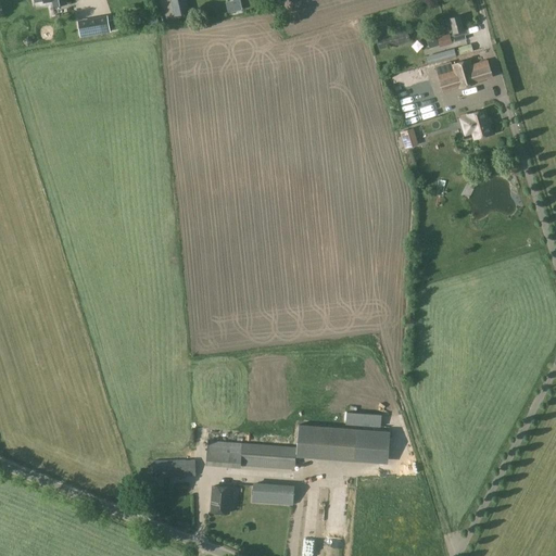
[(131,0),(117,0),(112,1),(114,9),(133,7),(131,0)]
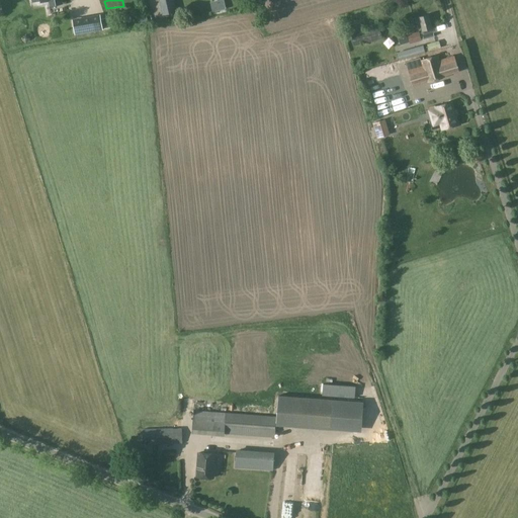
[(84,4),(62,6),(63,16),(85,15),(84,4)]
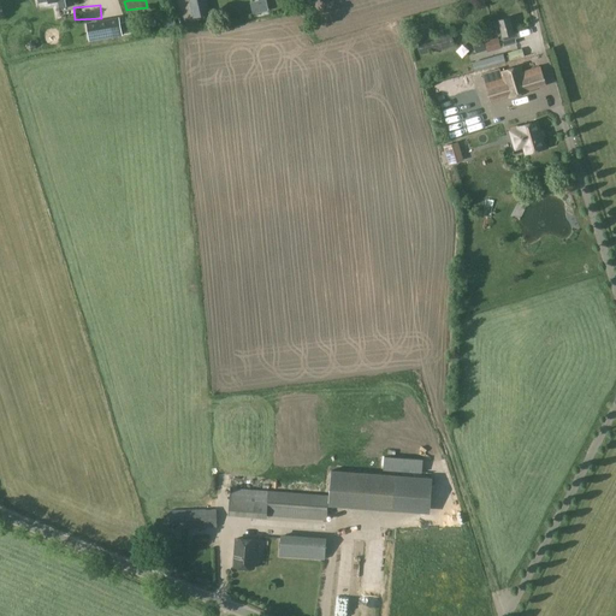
[(0,24),(0,34),(13,27),(10,18),(0,24)]
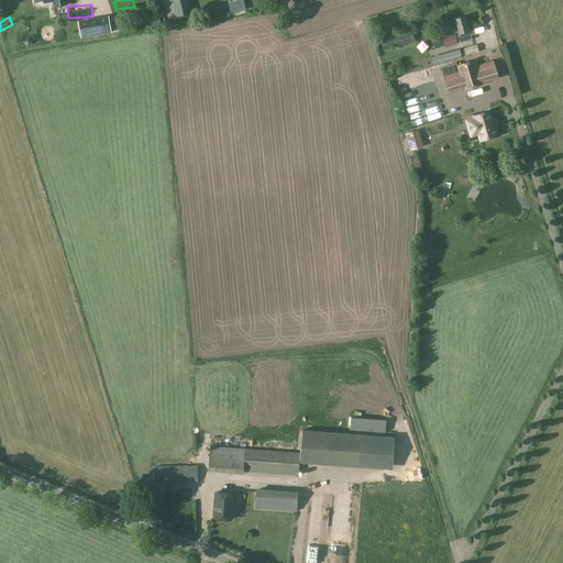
[(457,34),(457,36),(455,36),(455,35),(443,39),(445,47),(457,44),(457,43),(460,43),(472,40),(471,36),(475,35),(474,30),(470,31),(465,17),(455,19),(459,33),(457,34)]
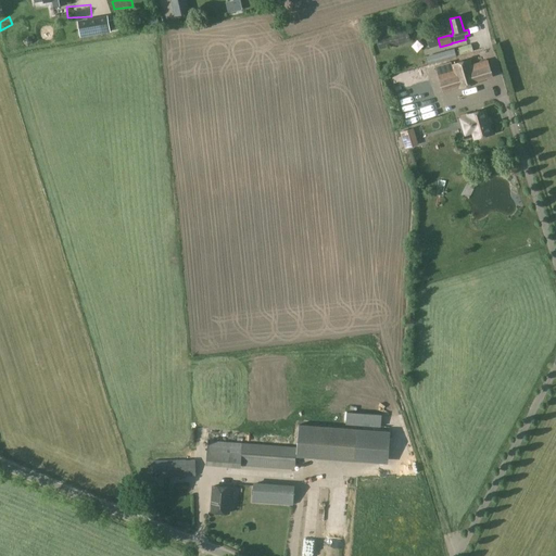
[(117,29),(116,20),(109,21),(110,30),(117,29)]
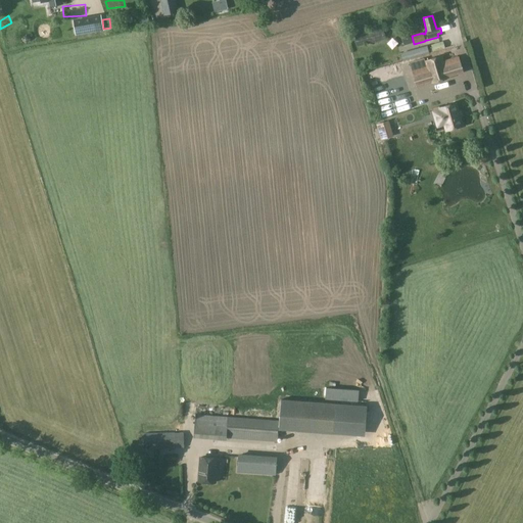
[(18,42),(65,34),(63,21),(42,26),(41,19),(15,24),(18,42)]
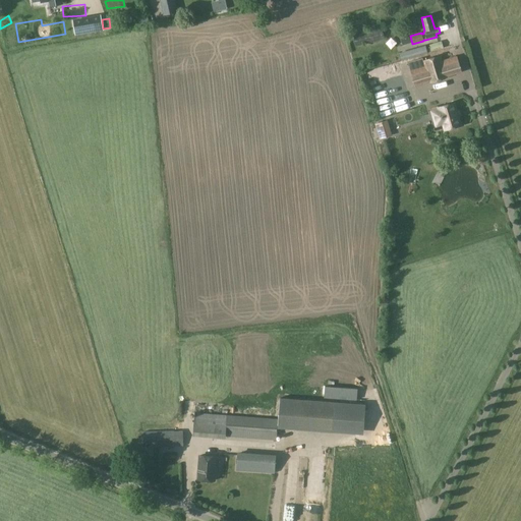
[(89,32),(87,19),(73,22),(75,35),(89,32)]
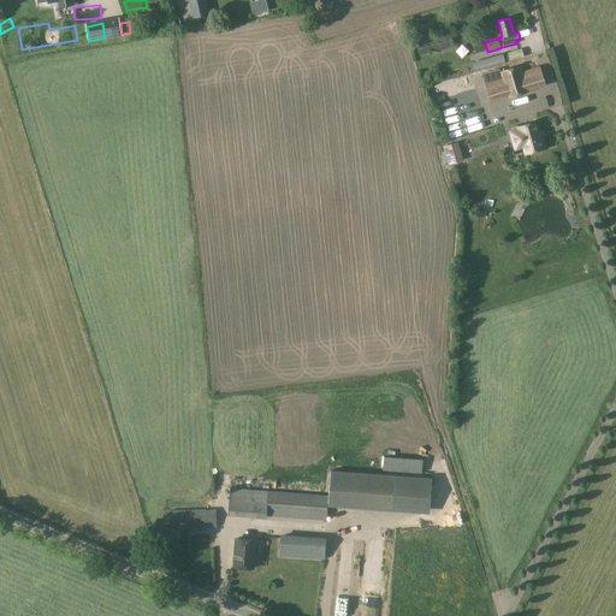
[(454,46),(451,34),(416,42),(420,55),(454,46)]
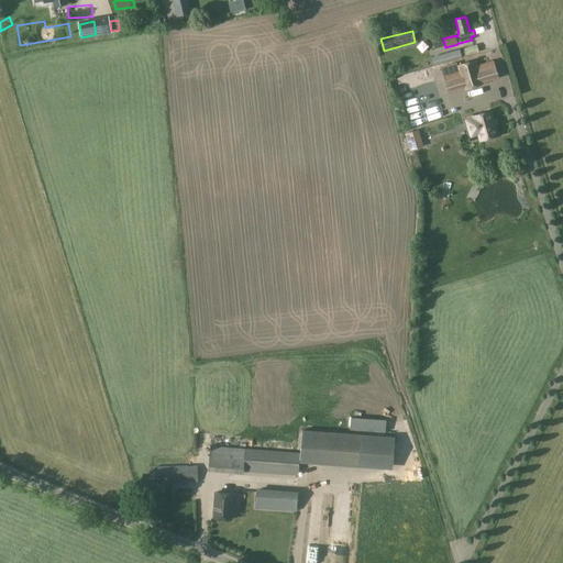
[(0,48),(13,48),(12,32),(0,32),(0,48)]
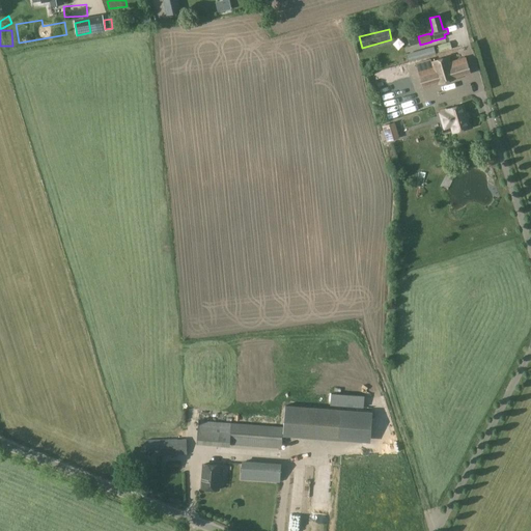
[(411,46),(418,44),(416,36),(409,39),(411,46)]
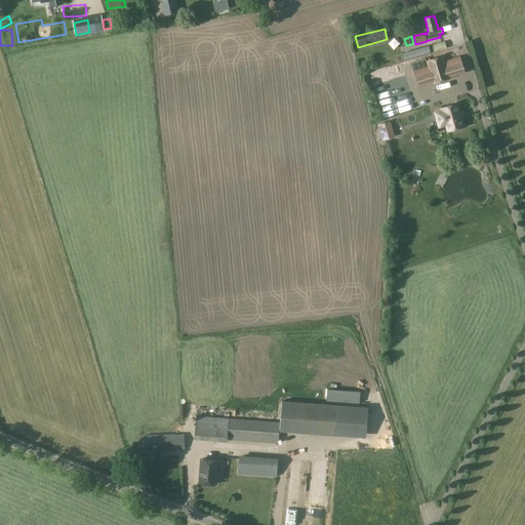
[(444,42),(432,45),(434,52),(446,49),(444,42)]
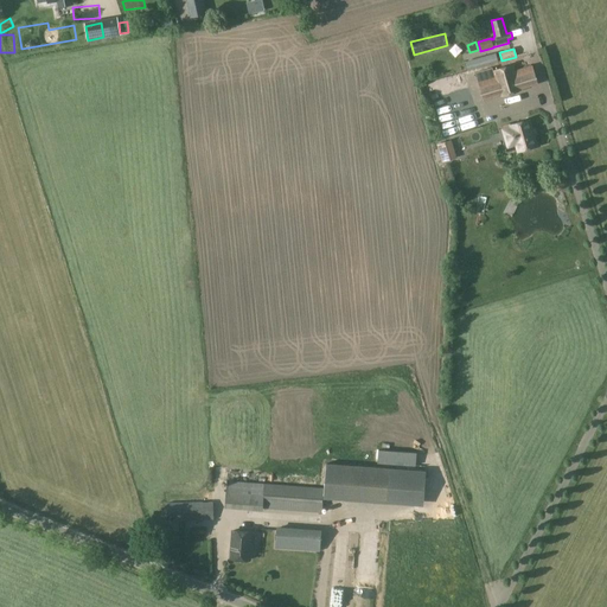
[(496,53),(471,61),(473,69),(498,62),(496,53)]
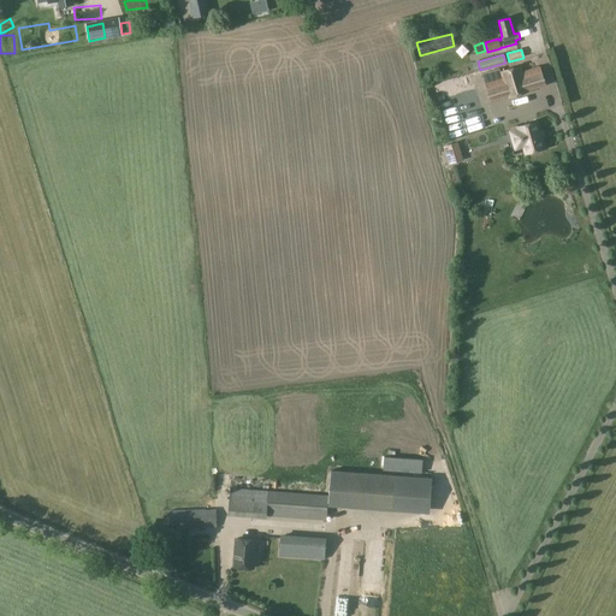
[(528,92),(522,71),(521,66),(501,72),(509,98),(528,92)]
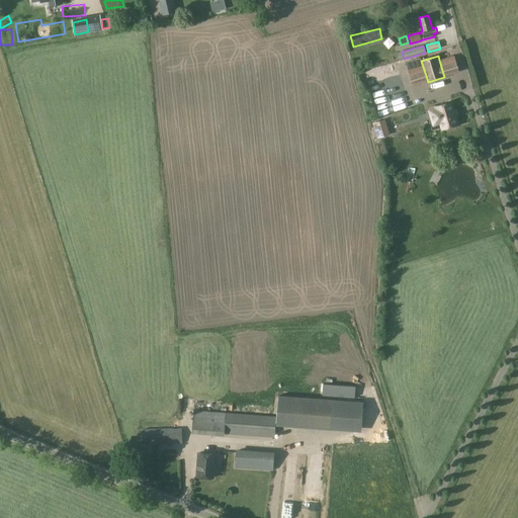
[(403,86),(421,80),(415,62),(399,67),(402,75),(399,76),(403,86)]
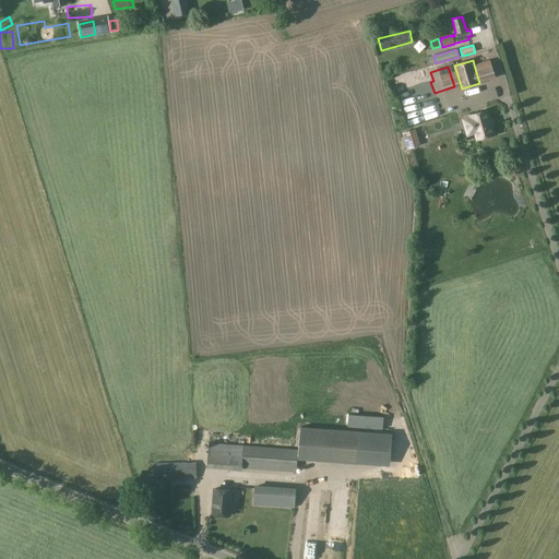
[(489,139),(490,137),(490,135),(495,134),(487,110),(471,116),(471,117),(466,119),(466,121),(464,122),(468,135),(475,133),(477,140),(480,139),(483,141),(489,139)]
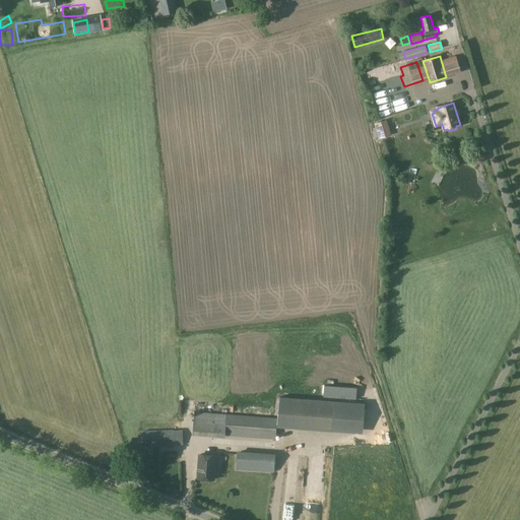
[(432,107),(423,110),(425,116),(434,113),(432,107)]
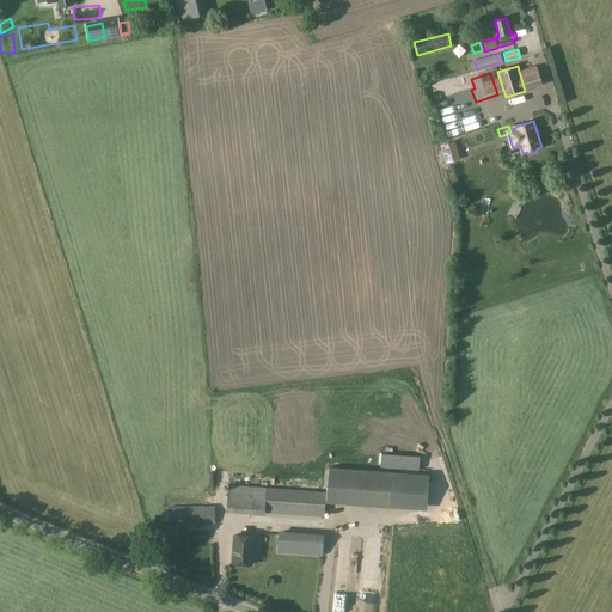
[(267,488),(264,513),(324,518),(326,493),(267,488)]
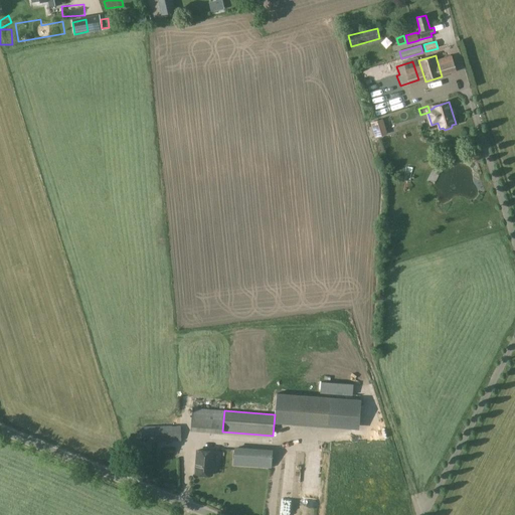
[(180,426),(153,426),(142,427),(142,443),(180,442),(180,426)]
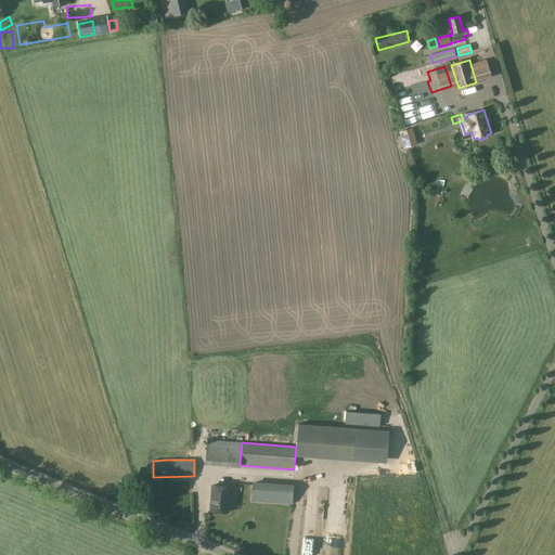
[(253,483),(252,501),(293,504),(294,486),(253,483)]
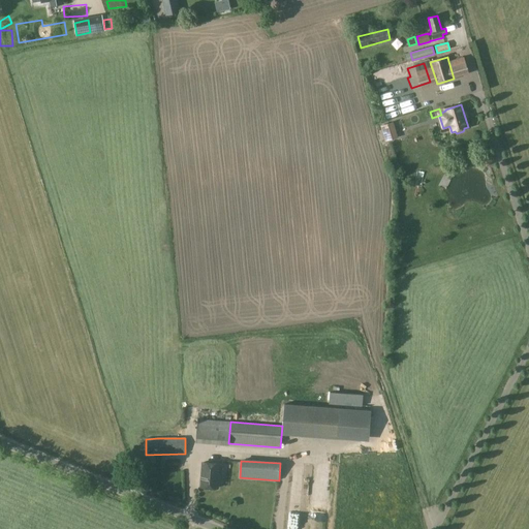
[(217,489),(219,464),(203,463),(200,487),(217,489)]
